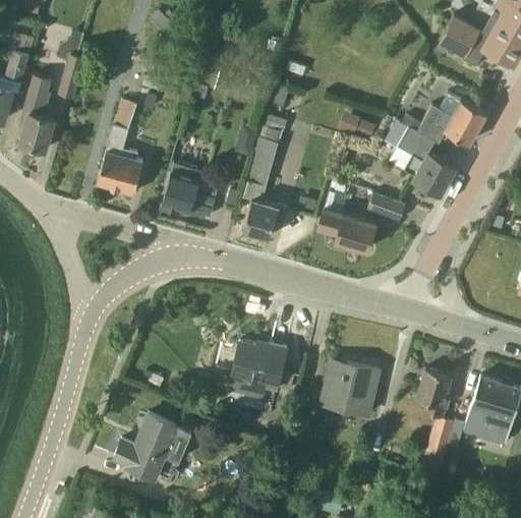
[(27,0),(24,11),(37,15),(40,3),(27,0)]
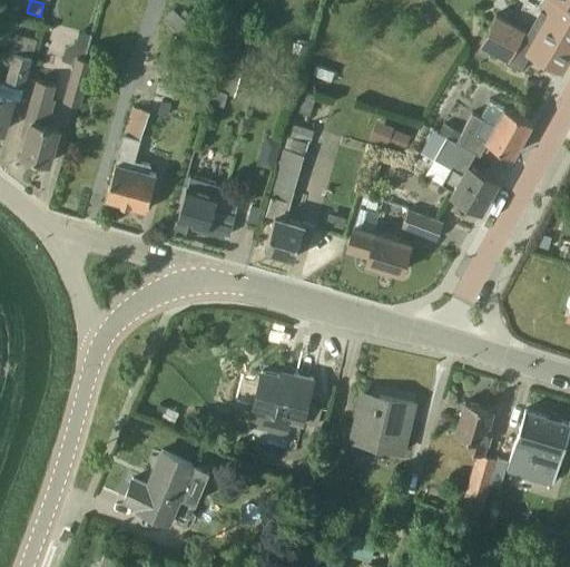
[(561,72),(569,57),(569,7),(557,0),(543,0),(538,10),(547,16),(534,37),(498,16),(481,44),(505,58),(503,61),(520,71),(529,54),(561,72)]
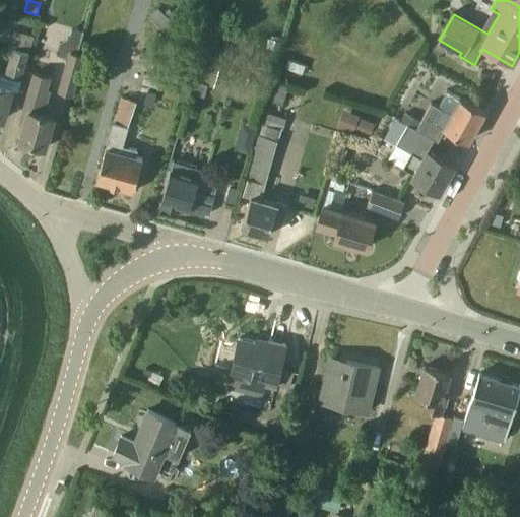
[(166,33),(173,22),(165,16),(156,11),(149,20),(166,33)]
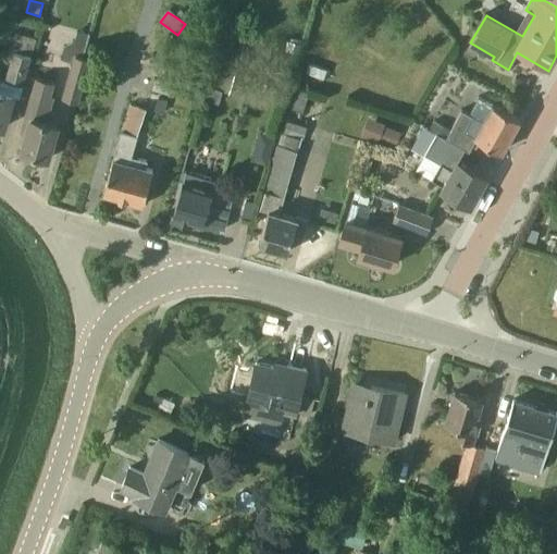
[(248,35),(230,29),(211,90),(230,96),(248,35)]
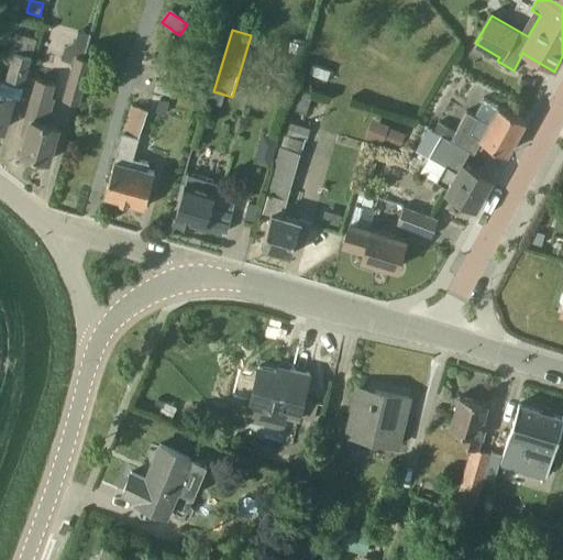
[(0,131),(4,132),(13,99),(20,100),(36,41),(15,35),(10,55),(13,56),(4,84),(0,81),(0,131)]
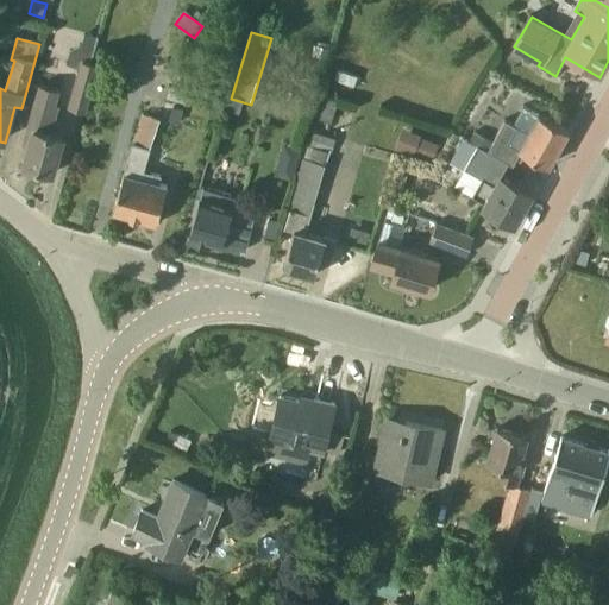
[(90,65),(92,62),(94,52),(81,48),(71,52),(68,68),(79,71),(68,111),(85,115),(98,67),(90,65)]
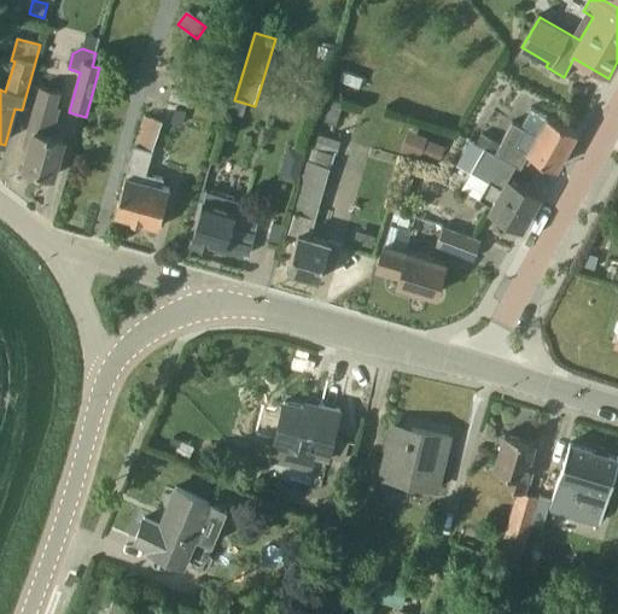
[(54,179),(64,144),(50,139),(59,110),(57,109),(60,94),(41,89),(23,150),(29,152),(23,170),(38,175),(38,177),(39,181),(46,183),(50,180),(50,179),(54,179)]
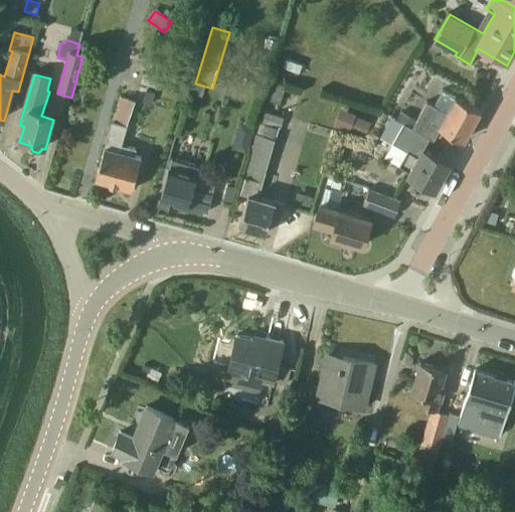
[(140,86),(160,91),(163,80),(143,75),(140,86)]
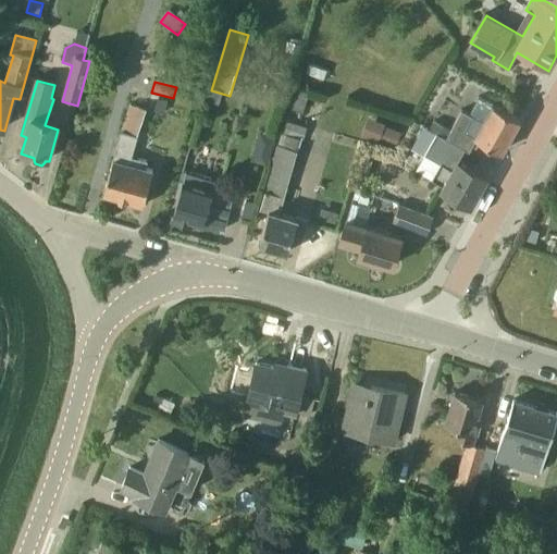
[(302,114),(309,95),(295,89),(288,110),(302,114)]
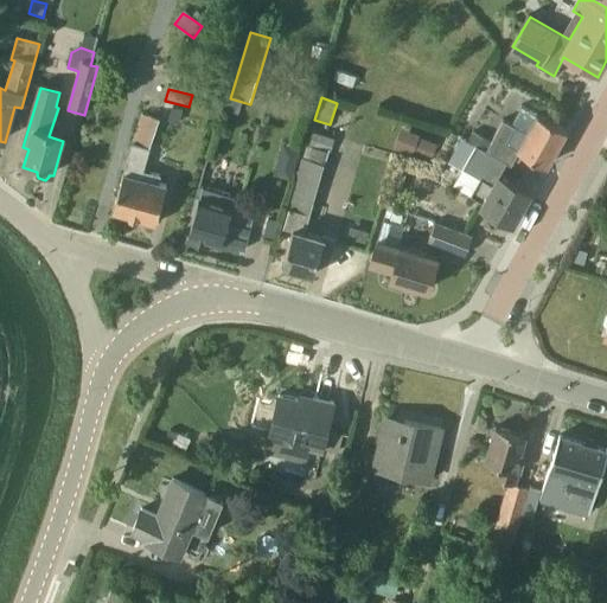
[(503,122),(486,152),(485,154),(506,166),(506,165),(511,167),(519,153),(547,168),(567,133),(537,116),(537,117),(522,108),(511,127),(503,122)]
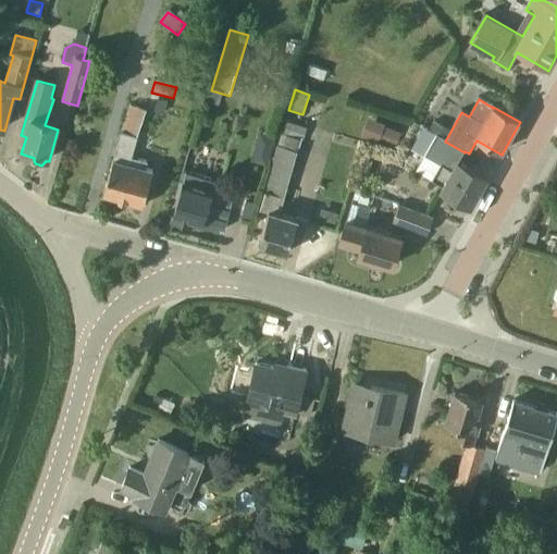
[(158,100),(155,113),(164,115),(168,103),(158,100)]
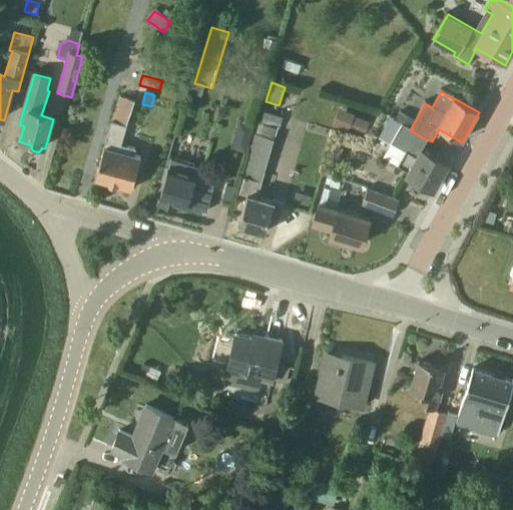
[(131,191),(142,157),(133,155),(135,150),(120,145),(126,126),(125,126),(132,101),(119,97),(94,181),(131,191)]
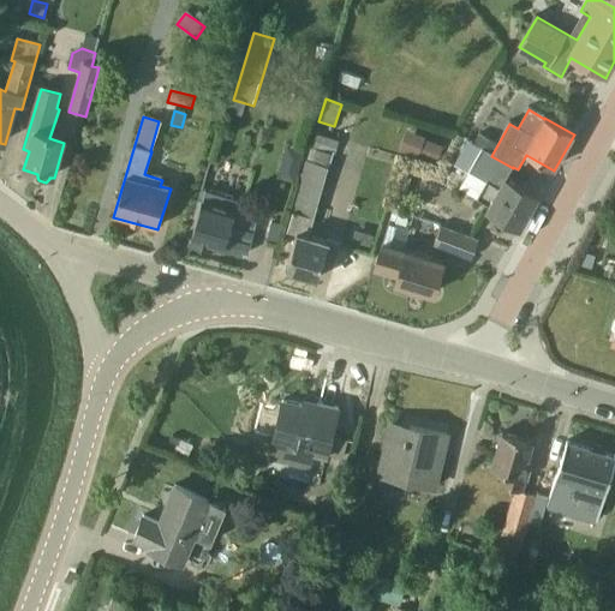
[(318,281),(329,241),(309,235),(328,167),(327,167),(330,154),(335,155),(339,142),(315,135),(286,234),(296,238),(286,271),(318,281)]
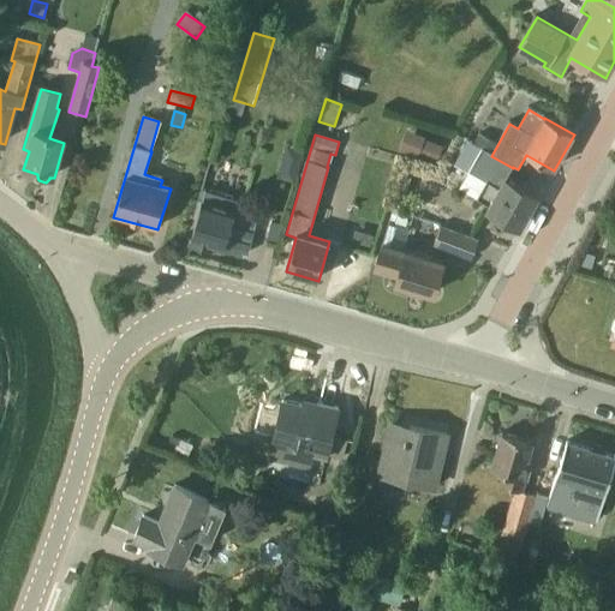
[(496,144),(495,144),(479,135),(475,143),(490,153),(491,153),(496,144)]
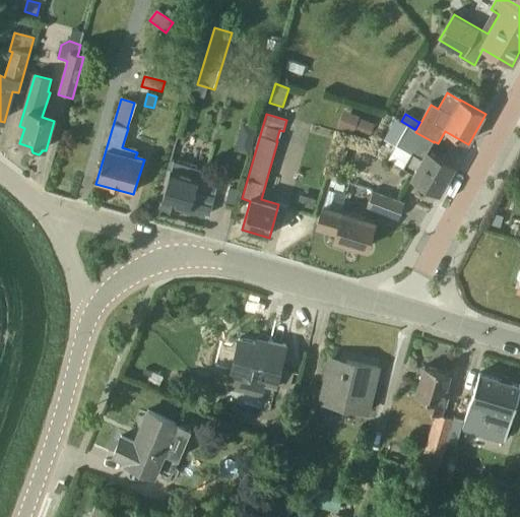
[(359,119),(352,134),(369,140),(375,126),(359,119)]
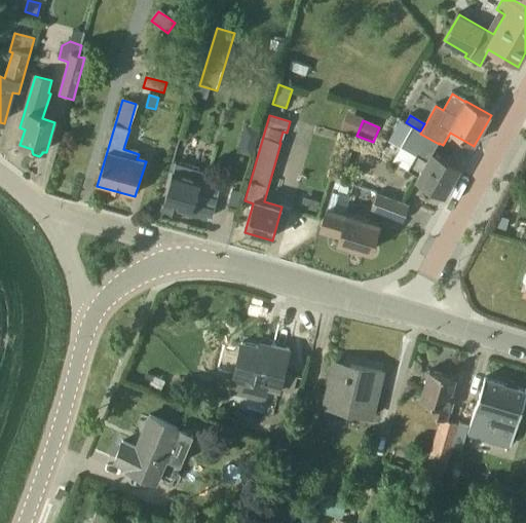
[(439,144),(420,134),(405,124),(393,145),(406,152),(400,163),(410,170),(409,171),(418,176),(416,180),(445,196),(459,171),(431,155),(439,144)]
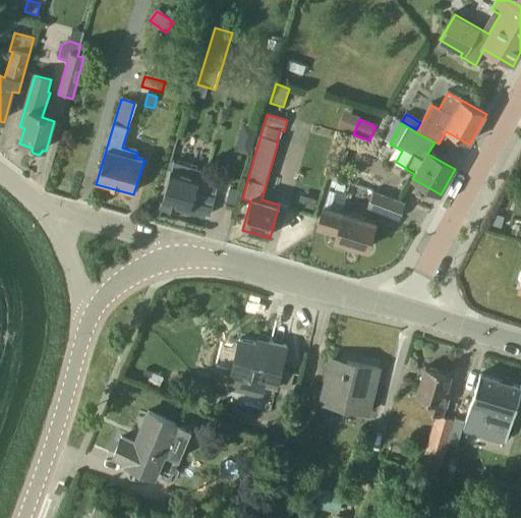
[(171,173),(162,207),(180,212),(181,211),(189,213),(189,211),(211,217),(219,186),(197,180),(171,173)]
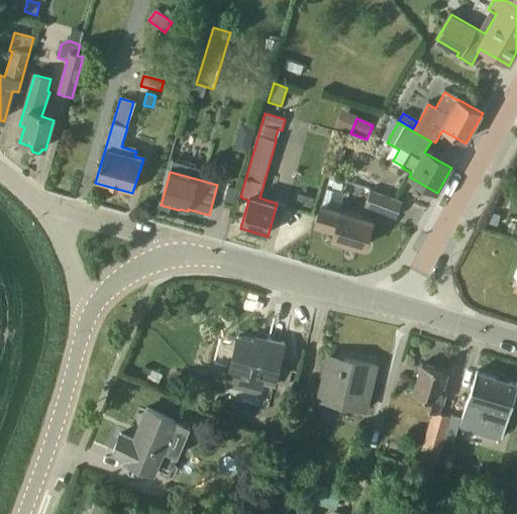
[(402,203),(384,196),(371,191),(365,208),(396,220),(402,203)]
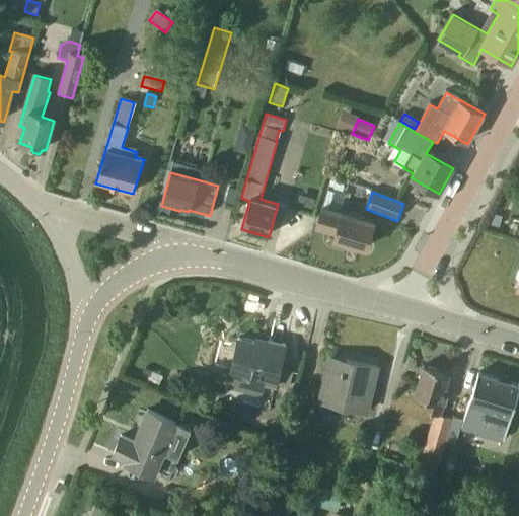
[(234,207),(237,196),(229,194),(226,205),(234,207)]
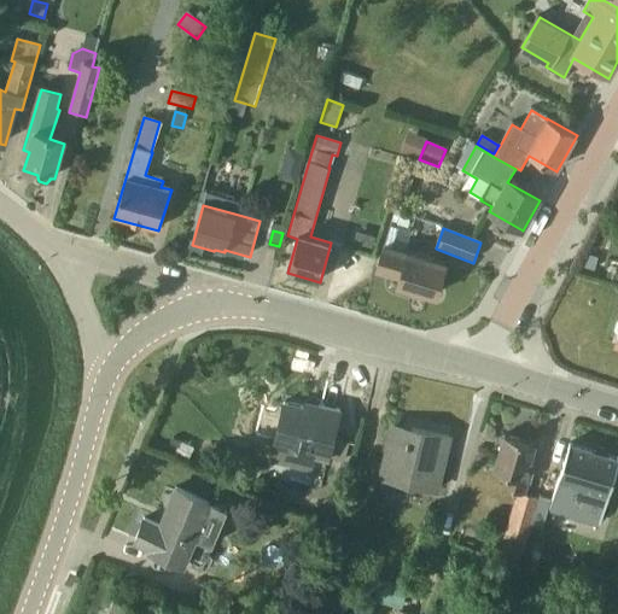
[(445,264),(404,252),(408,240),(390,235),(386,245),(385,245),(378,270),(401,276),(397,287),(436,298),(445,264)]
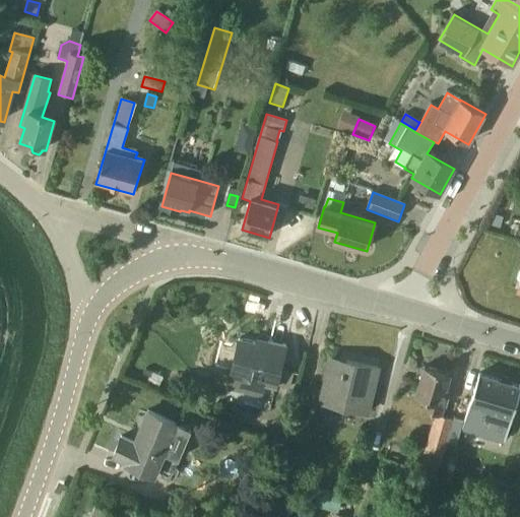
[(276,387),(281,367),(285,347),(268,343),(267,347),(239,340),(226,390),(262,399),(265,384),(276,387)]
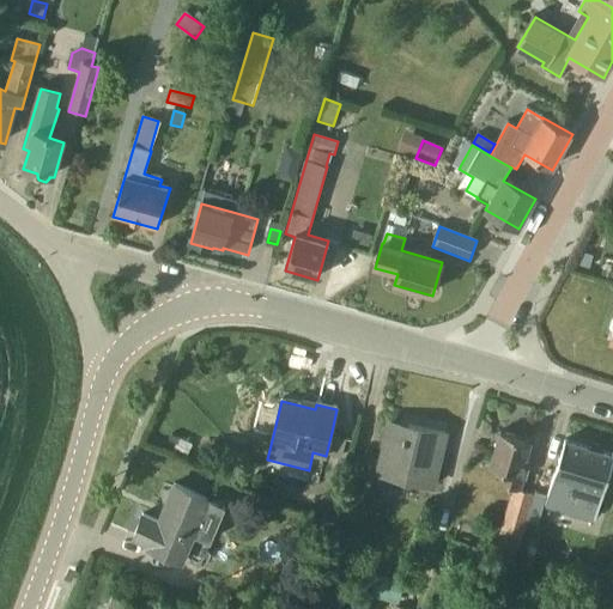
[(434,488),(447,434),(408,426),(410,430),(389,425),(380,476),(434,488)]
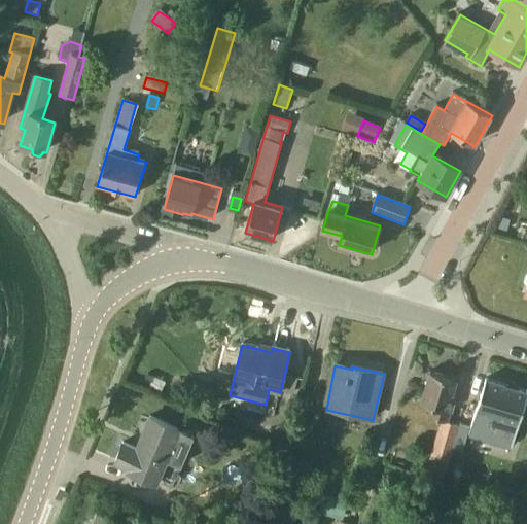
[(448,422),(452,409),(455,396),(452,395),(456,381),(430,373),(421,405),(430,408),(427,417),(442,421),(421,486),(438,491),(448,460),(449,461),(451,451),(458,425),(448,422)]
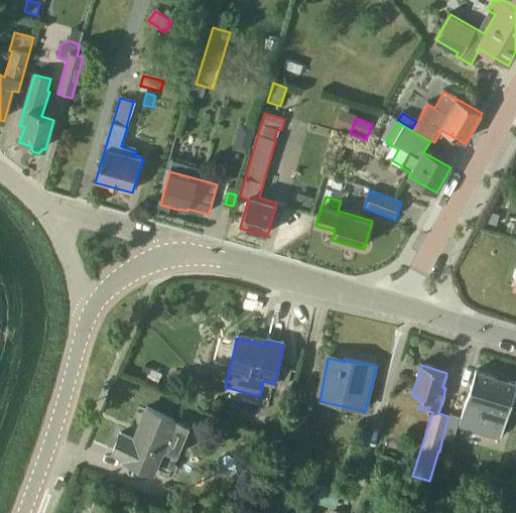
[(515,390),(515,384),(483,375),(476,373),(462,418),(450,415),(449,417),(448,416),(441,441),(439,452),(441,452),(444,440),(454,443),(456,436),(515,455),(515,453),(515,423),(507,420),(515,390)]
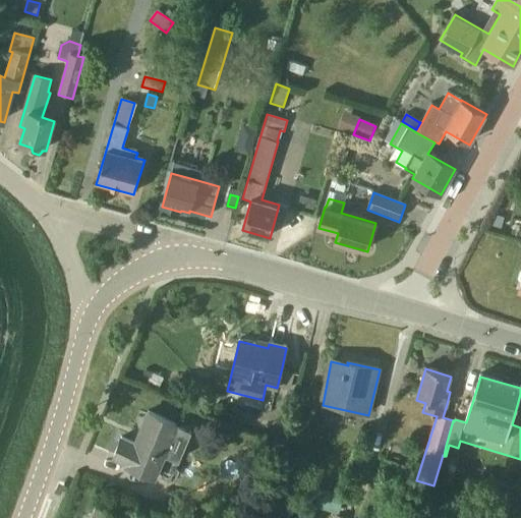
[(127,464),(126,466),(155,478),(165,455),(179,462),(192,433),(149,413),(140,433),(143,435),(138,444),(135,443),(135,445),(121,439),(113,458),(127,464)]
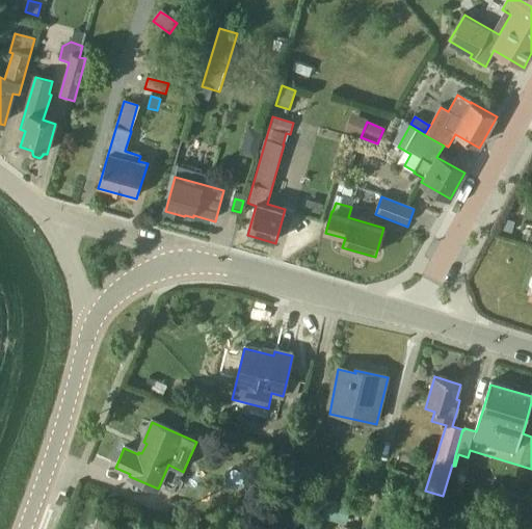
[(351,505),(319,496),(314,514),(345,524),(351,505)]
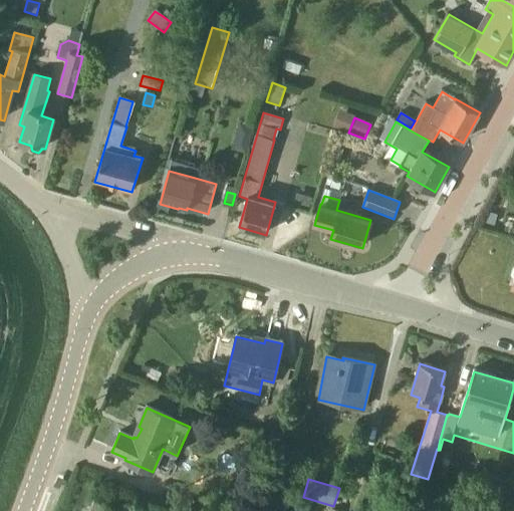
[(116,510),(113,509),(95,502),(91,510),(116,510)]
